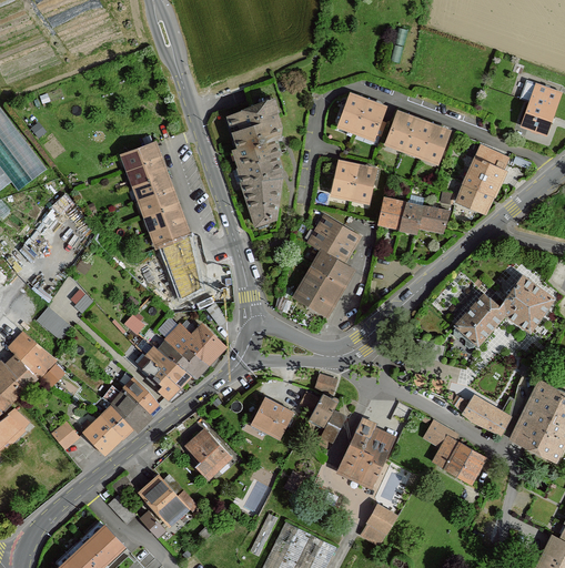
[(521,93),(531,97),(535,84),(525,81),(521,93)]
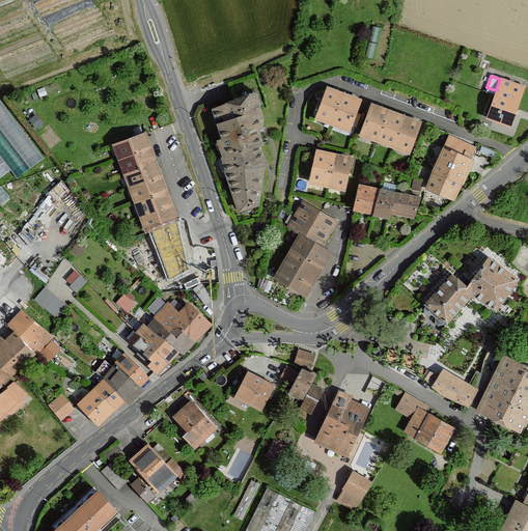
[(496,90),(494,95),(504,100),(502,106),(513,110),(522,86),(500,79),(496,90)]
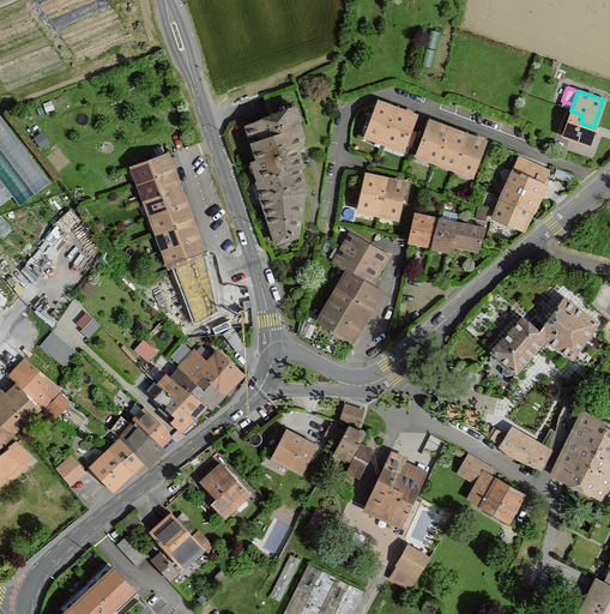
[(384,110),(374,107),(366,132),(384,139),(393,114),(396,109),(385,106),(384,110)]
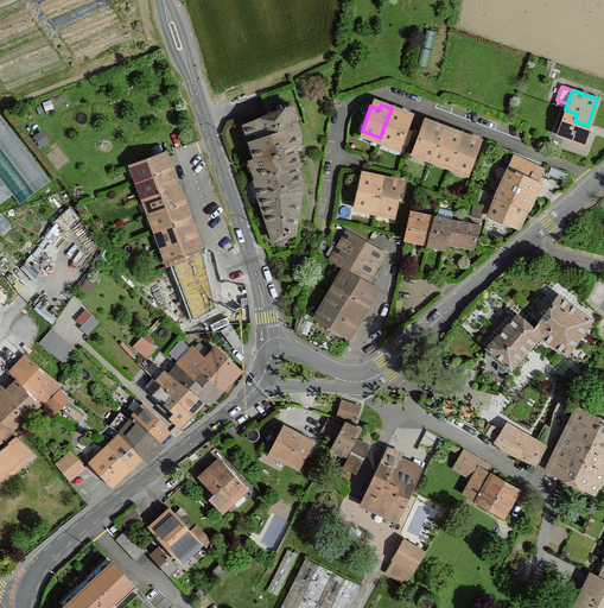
[(577,114),(565,109),(555,134),(582,143),(587,126),(574,121),(577,114)]
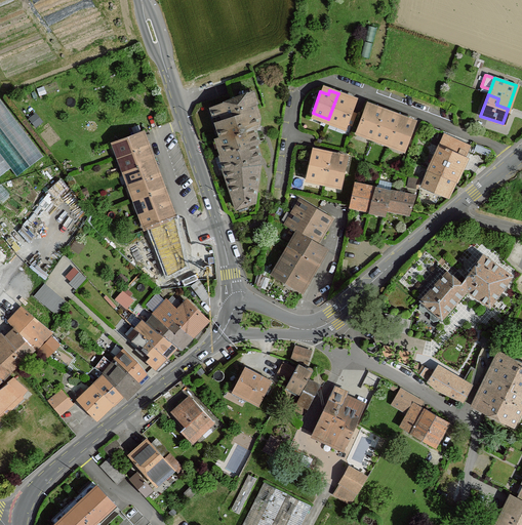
[(219,155),(253,144),(256,143),(251,127),(255,126),(256,118),(252,104),(250,104),(247,95),(241,97),(240,95),(211,107),(214,116),(212,116),(221,137),(216,138),(219,148),(217,148),(219,155)]
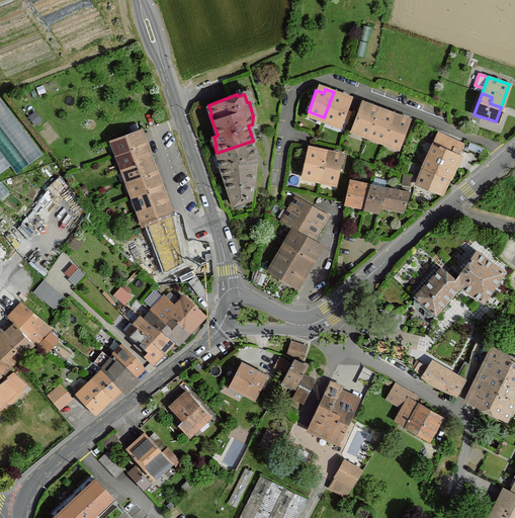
[(339,98),(332,96),(324,117),(339,123),(349,98),(340,95),(339,98)]
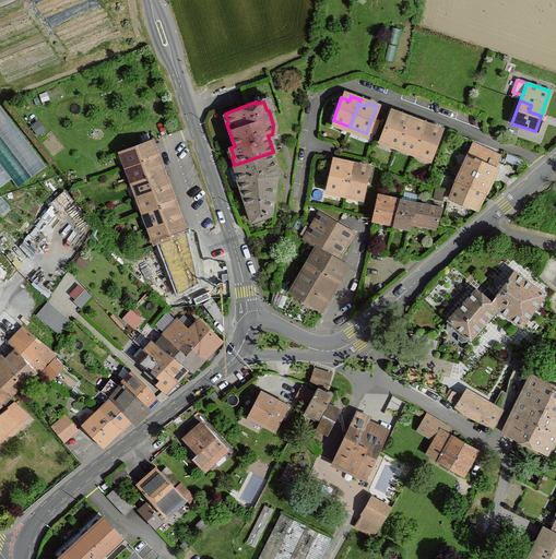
[(398,114),(390,110),(379,138),(395,144),(404,121),(397,118),(398,114)]
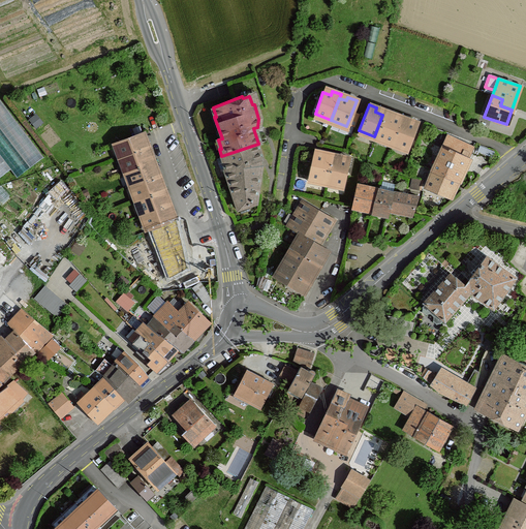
[(382,115),(374,136),(391,142),(399,120),(391,118),(393,114),(384,111),(382,115)]
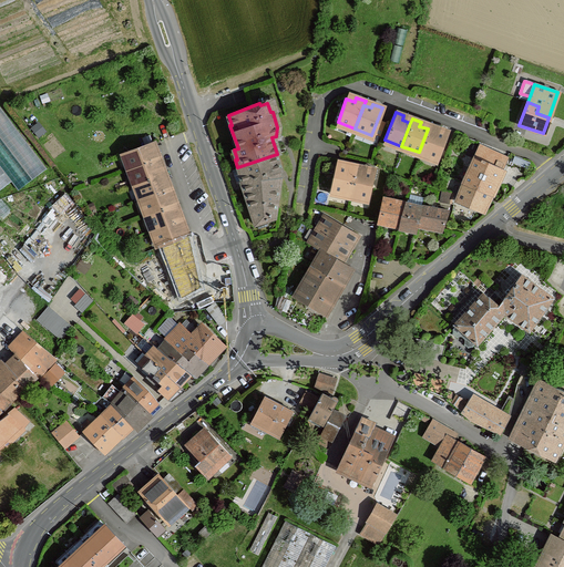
[(0,186),(12,178),(18,186),(45,166),(11,120),(0,127),(0,186)]
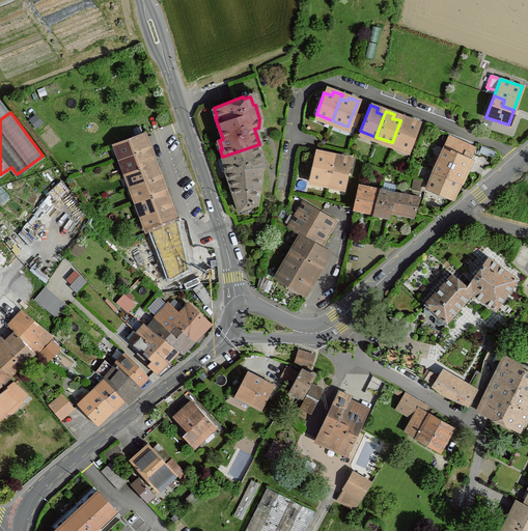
[(400,120),(392,142),(408,148),(416,127),(411,124),(412,120),(401,117),(400,120)]
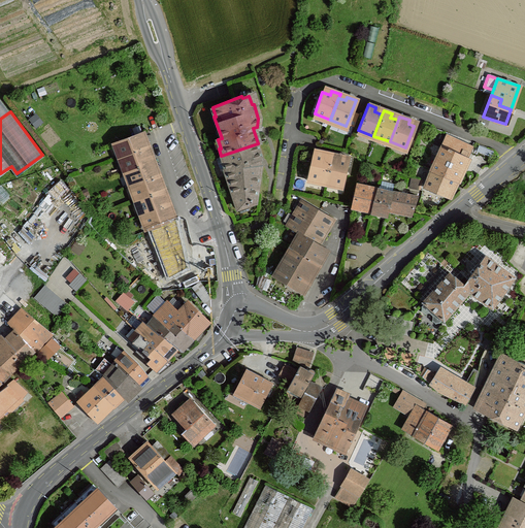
[(144,232),(178,221),(145,131),(112,143),(144,232)]
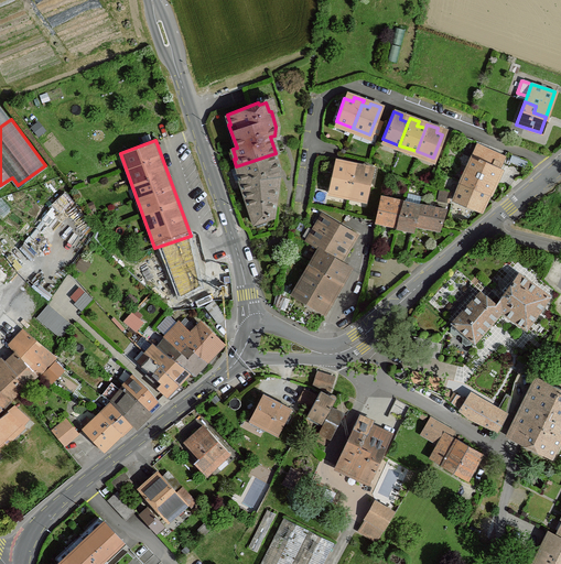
[(470,158),(496,170),(500,159),(474,148),(470,158)]
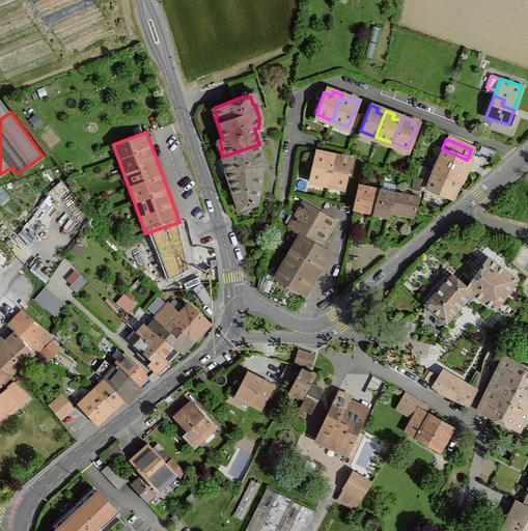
[(222,157),(221,157),(226,171),(224,171),(237,208),(246,204),(246,206),(254,203),(259,167),(258,162),(260,161),(256,145),(222,157)]
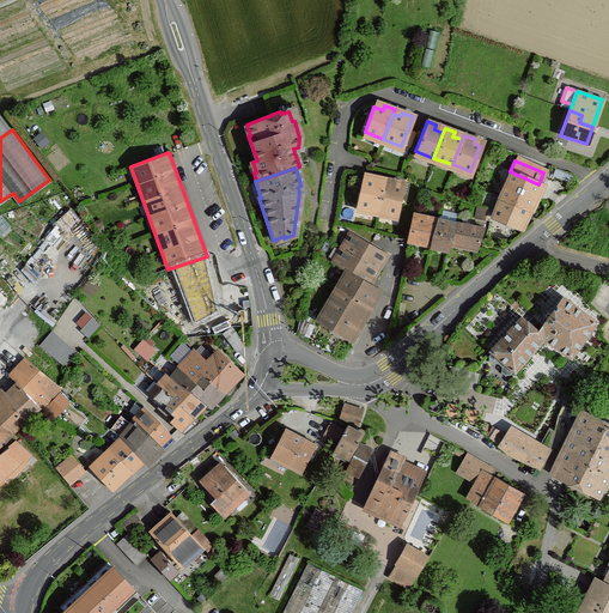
[(499,198),(527,210),(539,184),(510,171),(499,198)]
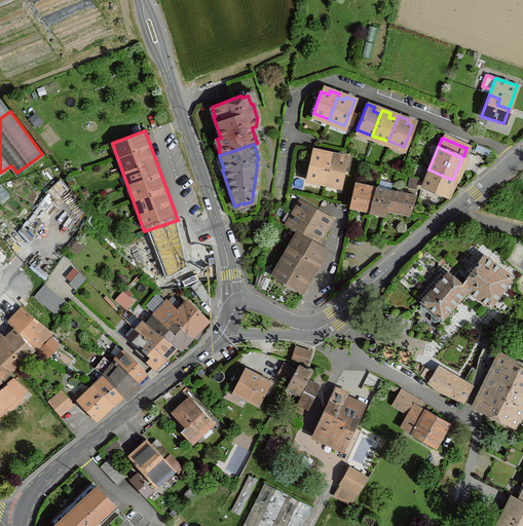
[(329,153),(320,152),(319,155),(310,154),(306,176),(323,180),(329,153)]
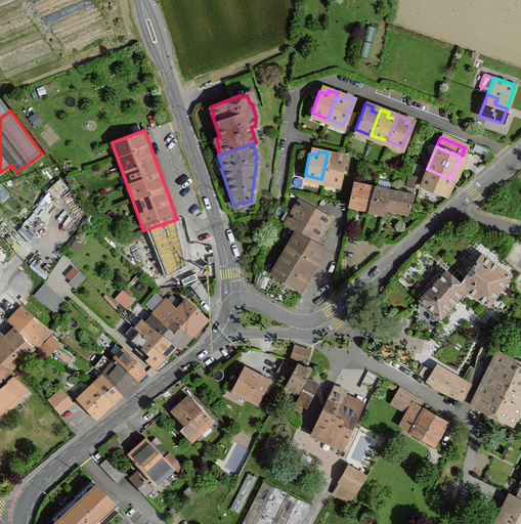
[(336,155),(328,153),(321,179),(338,182),(343,161),(335,159),(336,155)]
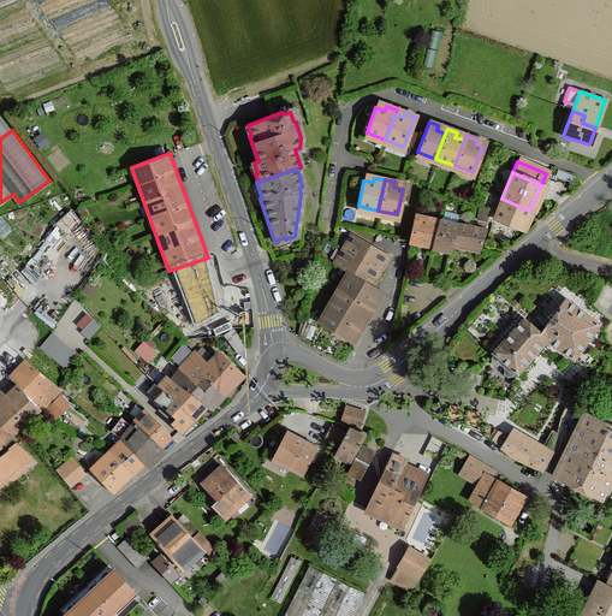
[(501,199),(493,219),(520,231),(529,211),(501,199)]
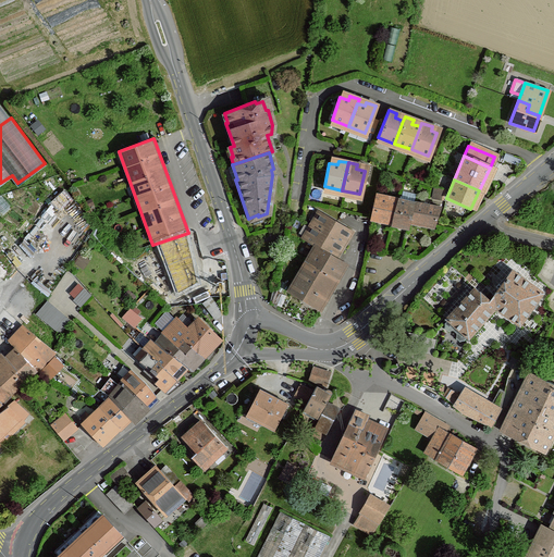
[(432,187),(430,198),(439,200),(441,189),(432,187)]
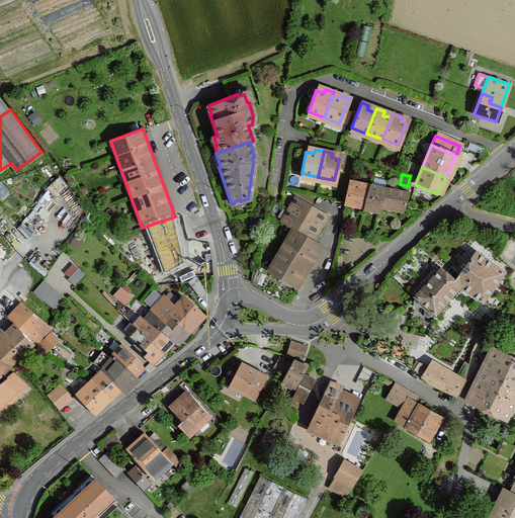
[(49,186),(56,191),(64,180),(57,175),(49,186)]
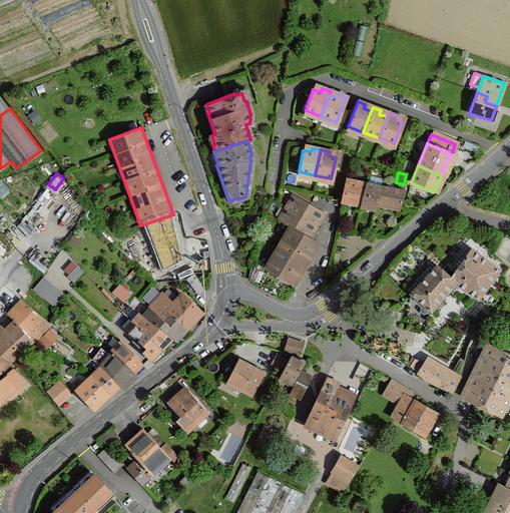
[(366,183),(346,179),(342,200),(360,204),(366,183)]
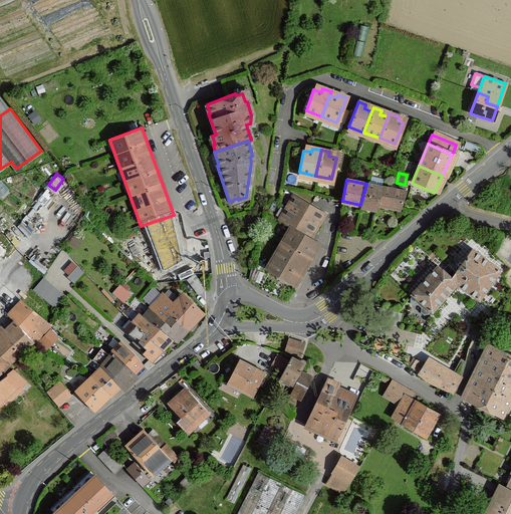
[(366,184),(360,205),(374,208),(375,203),(380,187),(366,184)]
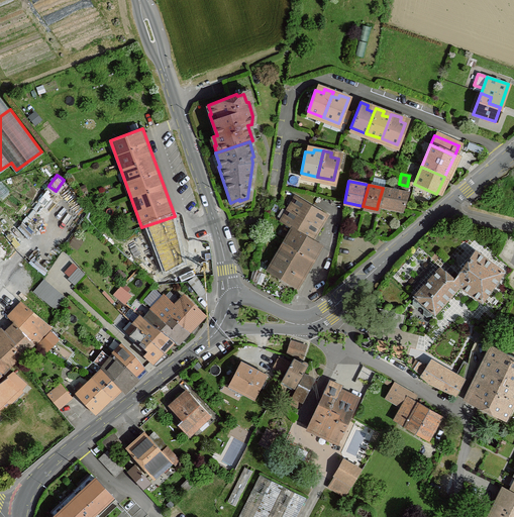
[(383,188),(378,204),(401,209),(407,193),(383,188)]
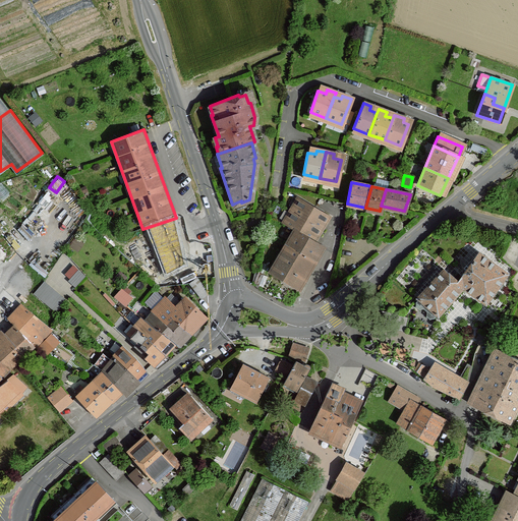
[(296,198),(288,211),(320,230),(327,218),(296,198)]
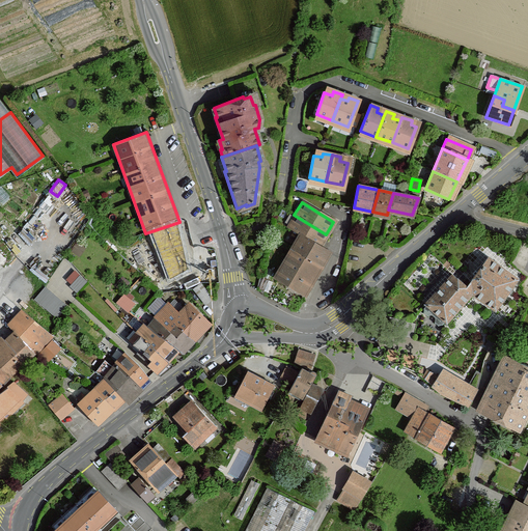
[(286,228),(298,235),(317,247),(326,234),(294,215),(286,228)]
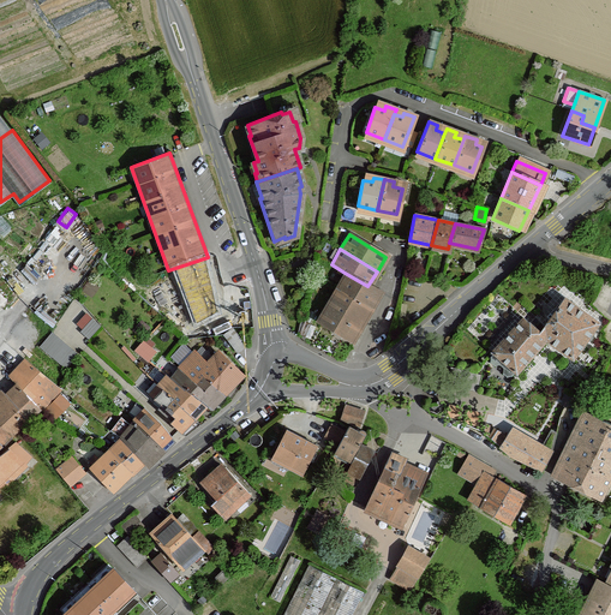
[(345,273),(336,287),(365,304),(369,306),(377,291),(367,286),(345,273)]
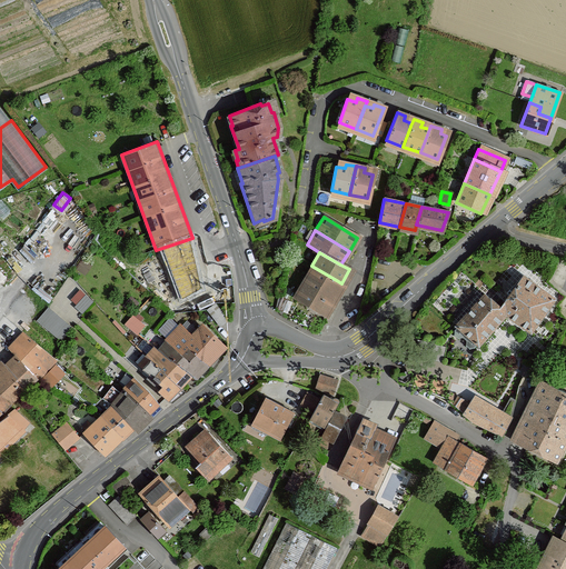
[(311,266),(294,298),(320,313),(338,281),(311,266)]
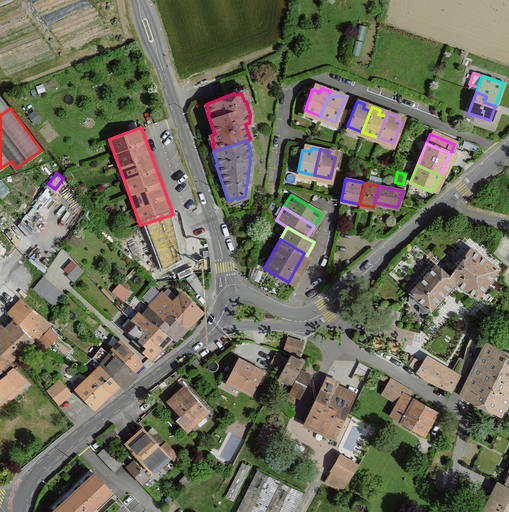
[(440,263),(411,292),(435,313),(459,286),(481,301),(504,268),(473,248),(455,274),(440,263)]
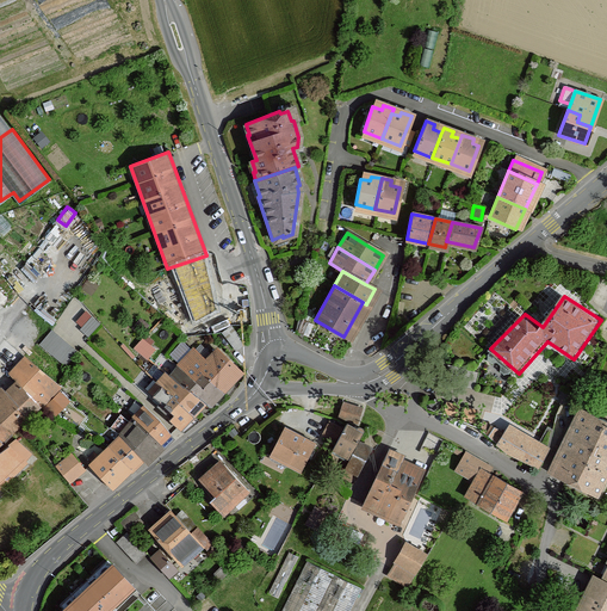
[(87,333),(99,321),(85,308),(74,320),(87,333)]
